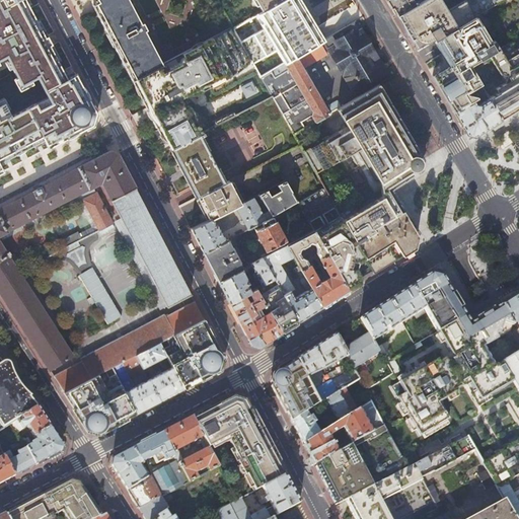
[(96,115),(76,76),(67,80),(24,0),(0,0),(0,60),(7,57),(21,85),(38,76),(52,103),(39,110),(35,104),(11,118),(4,103),(0,105),(0,173),(3,172),(0,166),(0,162),(44,141),(49,149),(93,126),(96,115)]
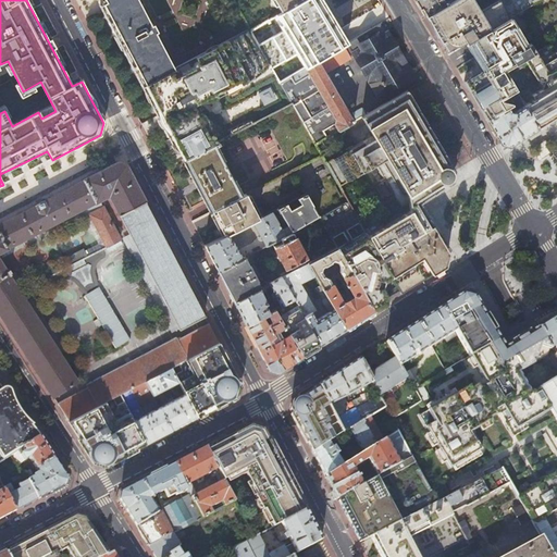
[(106,0),(107,1),(99,4),(108,21),(143,87),(146,85),(174,71),(155,34),(152,35),(148,27),(150,26),(136,0),(106,0)]
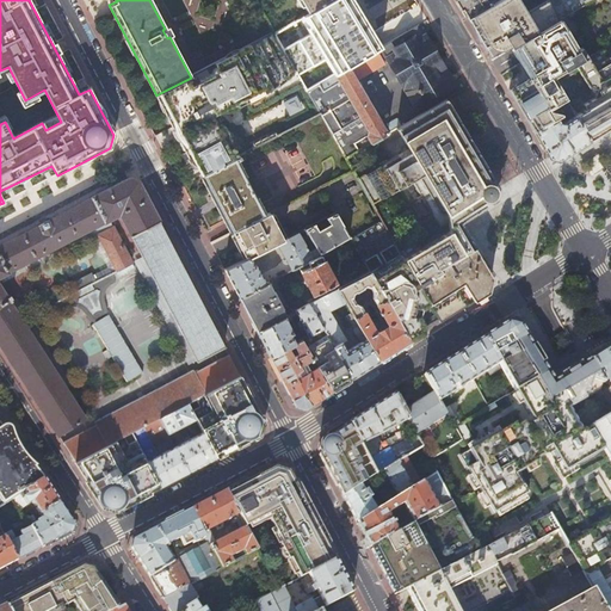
[(353,0),(331,0),(308,13),(276,32),(309,90),(319,84),(334,74),(376,50),(381,48),(353,0)]
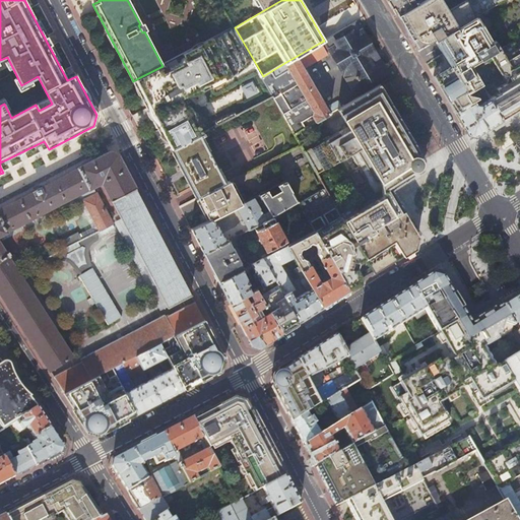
[(281,0),(255,0),(262,11),(281,0)]
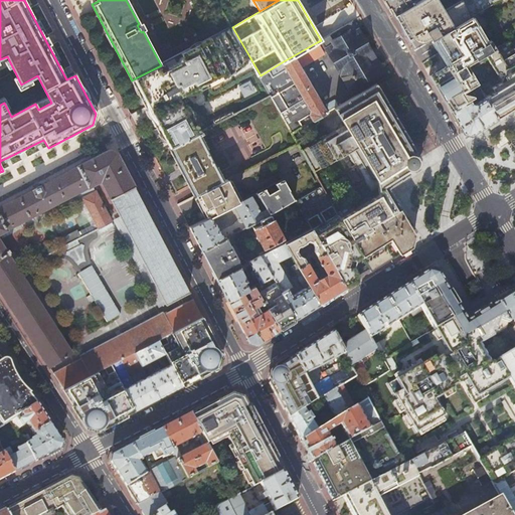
[(384,0),(393,15),(418,0),(384,0)]
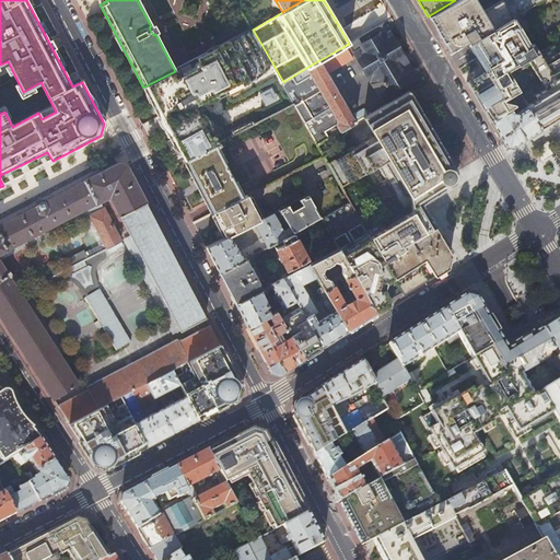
[(474,0),(455,0),(428,16),(431,22),(438,33),(479,9),(474,0)]
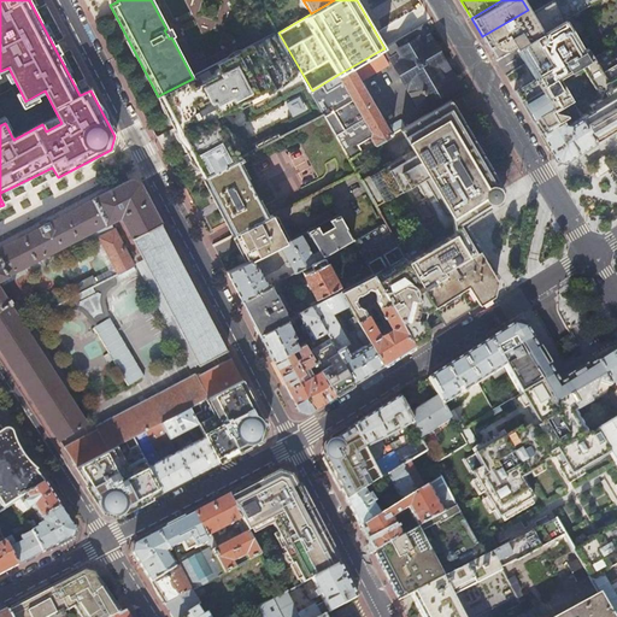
[(598,0),(553,0),(530,13),(528,10),(482,36),(488,46),(488,47),(493,50),(497,51),(500,51),(504,52),(513,46),(515,50),(564,21),(598,0)]
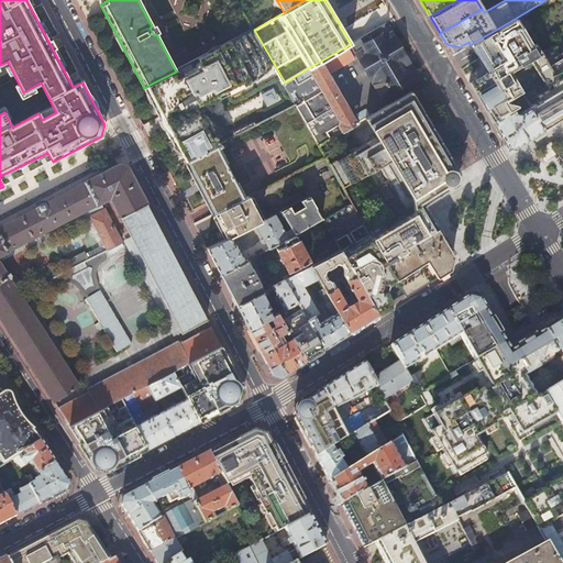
[(516,19),(547,0),(545,0),(515,19),(516,19)]
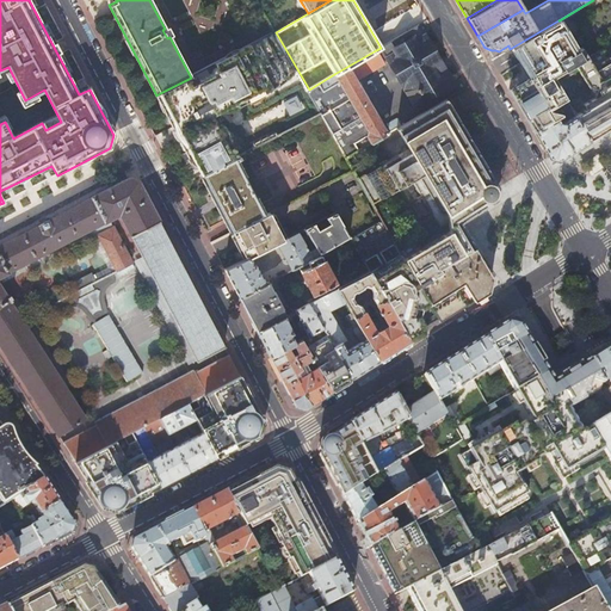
[(510,91),(534,133),(556,118),(572,110),(553,79),(568,69),(588,57),(582,48),(579,50),(560,20),(559,20),(510,49),(529,80),(523,82),(523,81),(522,80),(520,79),(519,79),(518,79),(517,80),(516,80),(516,81),(516,82),(514,84),(516,85),(516,86),(517,87),(510,91)]
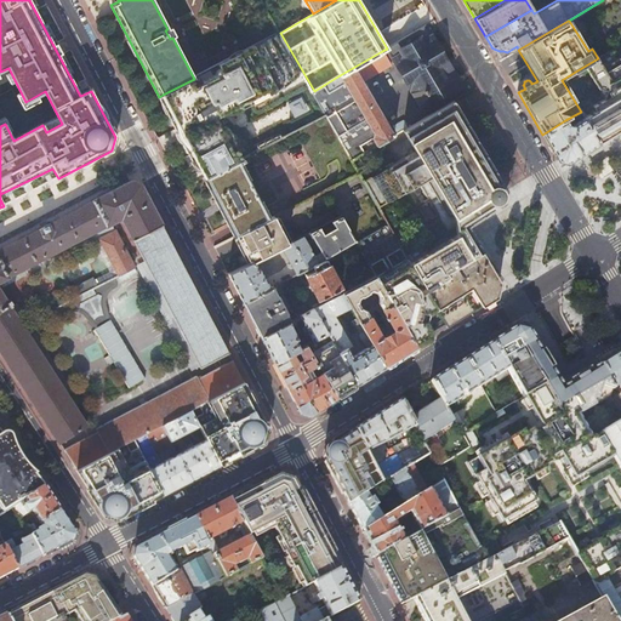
[(426,26),(387,49),(422,108),(461,85),(426,26)]
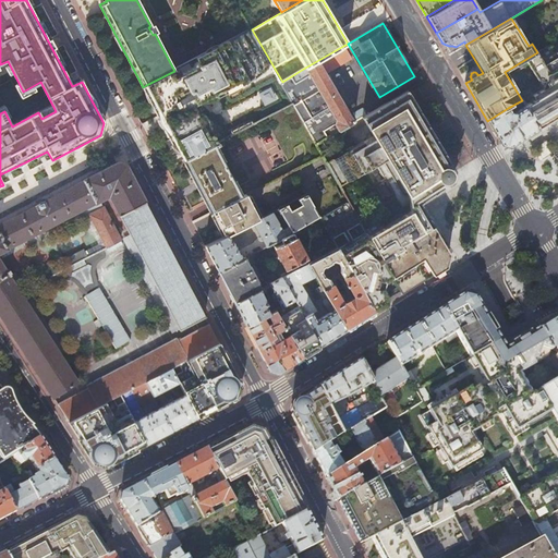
[(184,159),(217,142),(213,134),(208,136),(197,113),(204,110),(199,102),(217,94),(218,98),(228,93),(226,89),(237,84),(239,87),(250,82),(249,77),(270,67),(250,31),(174,71),(146,85),(154,100),(150,101),(159,118),(162,116),(169,128),(165,130),(172,144),(176,142),(184,159)]
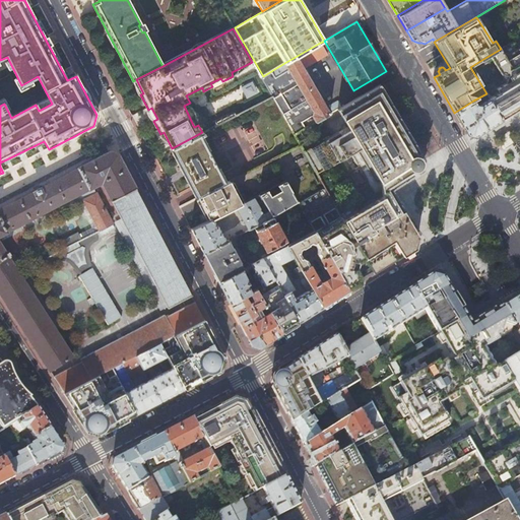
[(519,39),(519,38),(501,49),(483,59),(500,86),(493,91),(495,95),(490,99),(502,120),(517,110),(519,108),(519,39)]
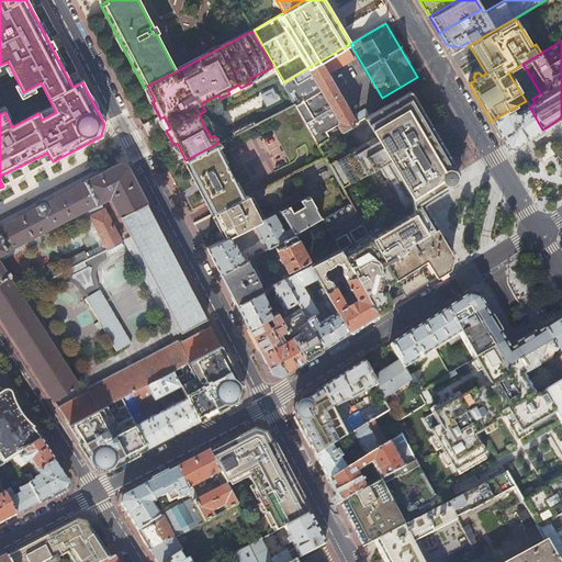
[(293,77),(284,82),(282,83),(293,104),(317,145),(328,138),(325,132),(337,125),(341,132),(357,122),(356,120),(353,121),(326,75),(353,59),(346,46),(307,68),(312,76),(298,85),(293,77)]
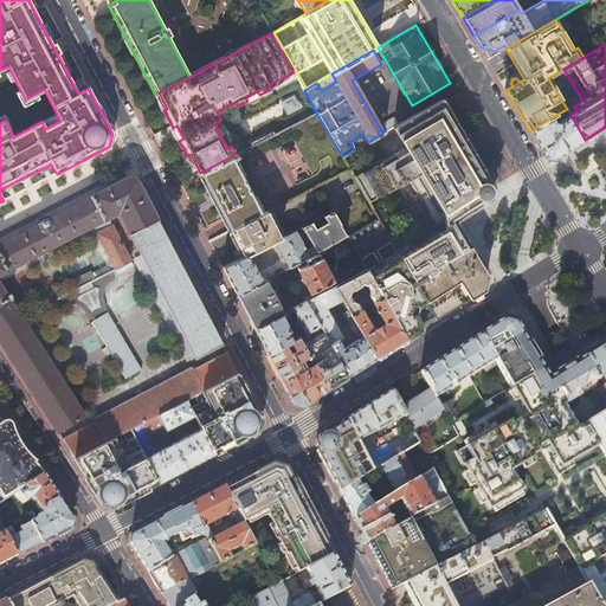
[(167,109),(159,92),(155,95),(163,110),(167,109)]
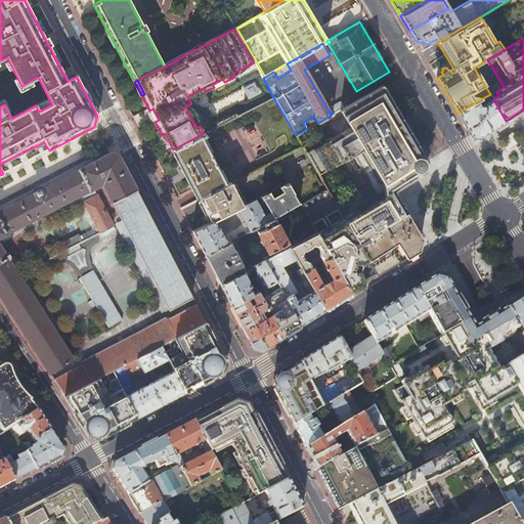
[(388,192),(393,191),(418,176),(419,171),(420,171),(421,171),(423,170),(424,170),(425,169),(425,168),(426,167),(426,166),(426,164),(426,163),(426,162),(426,161),(425,160),(424,159),(423,158),(422,158),(422,157),(422,151),(411,134),(410,134),(407,131),(403,127),(403,126),(404,126),(404,125),(404,124),(404,123),(403,122),(402,122),(402,121),(401,121),(400,121),(399,122),(398,117),(397,111),(382,85),(338,111),(349,130),(307,156),(320,178),(359,155),(376,181),(376,182),(377,182),(377,183),(378,183),(378,184),(379,184),(380,184),(381,184),(382,183),(388,192)]
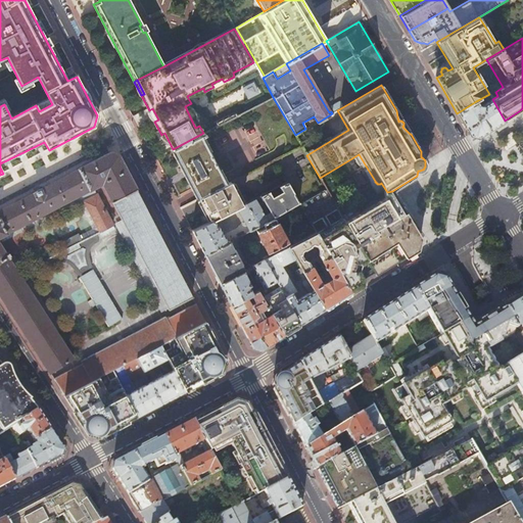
[(488,131),(505,121),(492,99),(480,107),(476,101),(457,113),(470,136),(479,137),(488,131)]
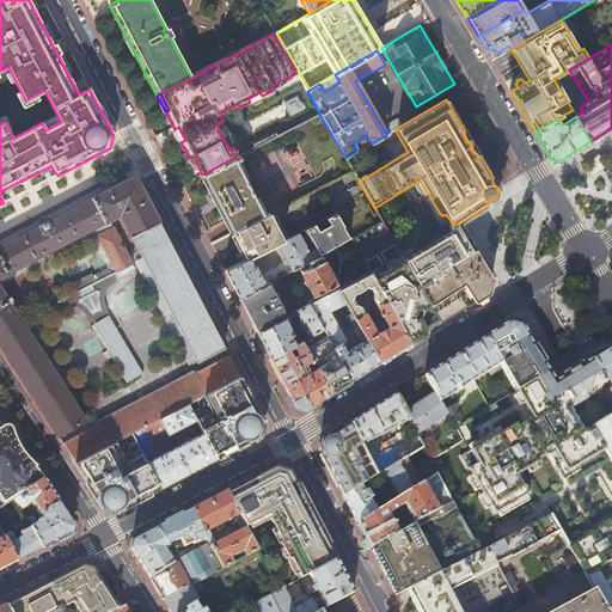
[(240,159),(239,155),(238,155),(202,175),(227,222),(233,233),(264,216),(236,161),(240,159)]
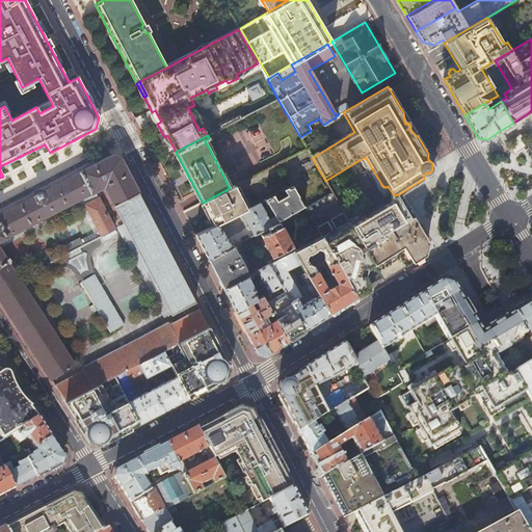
[(0,300),(51,379),(74,365),(0,249),(0,246),(2,246),(80,206),(99,241),(94,243),(78,251),(76,246),(59,255),(62,260),(47,268),(51,275),(53,273),(54,272),(55,272),(57,271),(60,270),(61,270),(63,270),(65,271),(68,272),(70,273),(72,274),(74,275),(75,277),(76,278),(77,280),(79,280),(80,281),(81,281),(82,282),(80,283),(110,333),(124,325),(95,274),(91,275),(92,274),(92,273),(92,272),(92,270),(91,268),(90,265),(90,263),(89,261),(89,260),(89,258),(90,256),(91,254),(92,253),(94,250),(96,248),(97,247),(100,245),(99,243),(121,232),(118,228),(115,230),(99,198),(86,206),(82,198),(104,187),(128,233),(170,315),(195,302),(120,158),(112,155),(79,173),(80,173),(0,214),(0,300)]
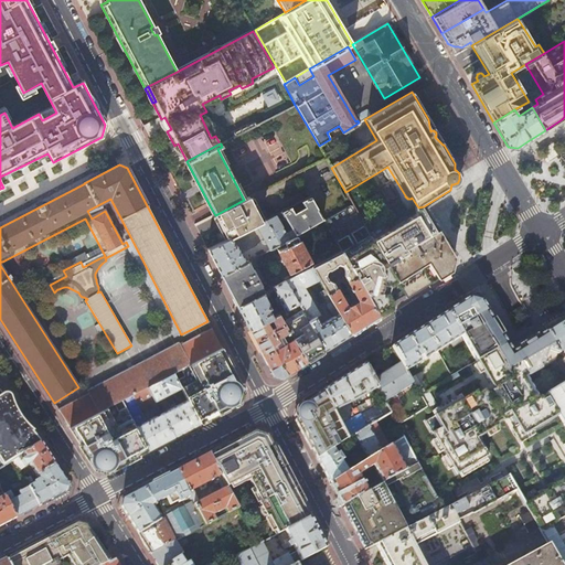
[(295,234),(322,220),(309,196),(281,211),(295,234)]
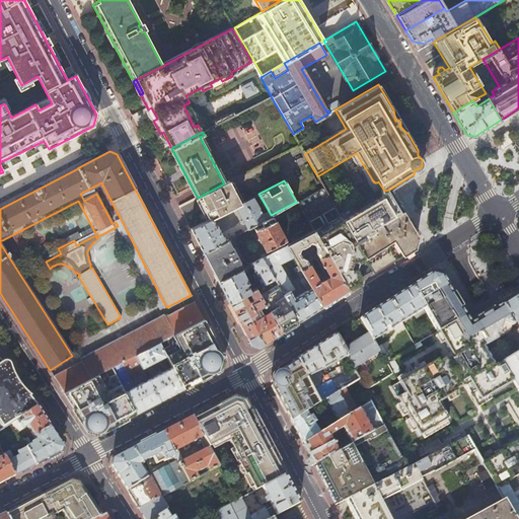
[(209,220),(240,204),(228,181),(224,183),(198,198),(197,198),(209,220)]
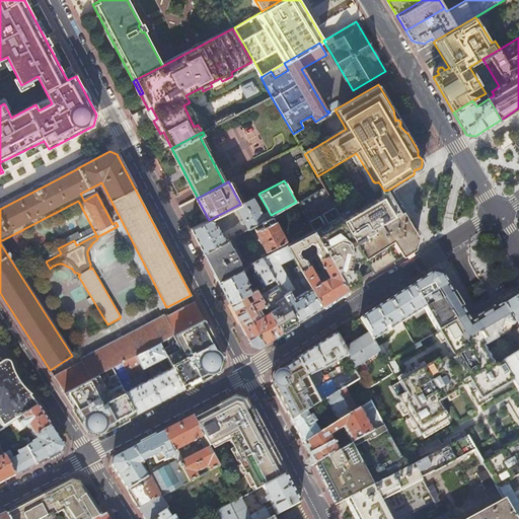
[(364,258),(355,243),(343,221),(339,214),(322,187),(296,202),(313,231),(348,291),(359,284),(362,282),(355,269),(353,268),(350,267),(353,260),(356,262),(358,263),(364,258)]
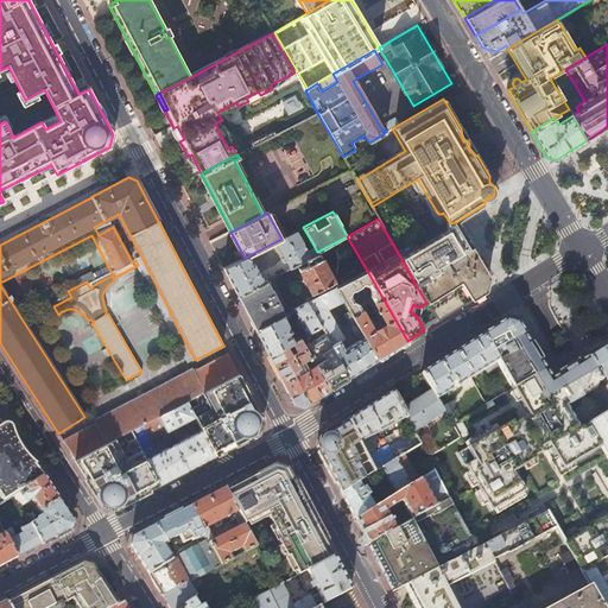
[(469,244),(456,222),(450,223),(447,225),(448,230),(401,259),(416,285),(438,271),(436,266),(470,246),(469,244)]
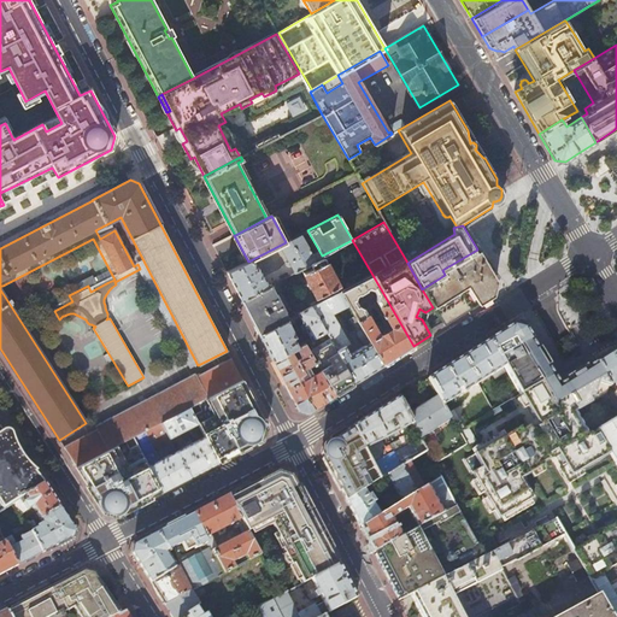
[(234,286),(241,301),(269,287),(264,278),(263,276),(265,275),(278,268),(287,259),(292,270),(294,274),(310,265),(323,258),(322,256),(307,230),(286,242),(248,262),(227,272),(234,286)]
